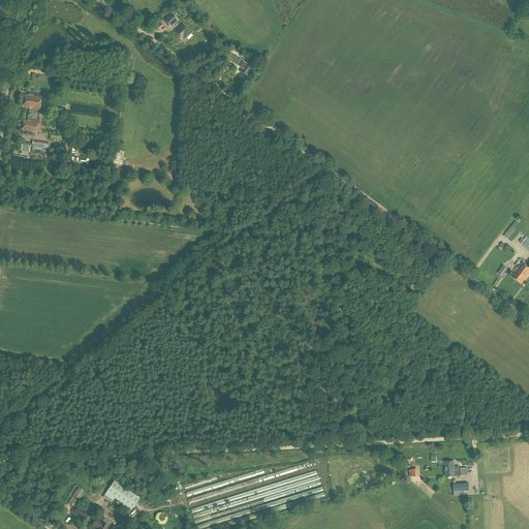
[(164,20),(170,27),(178,20),(172,12),(164,20)]
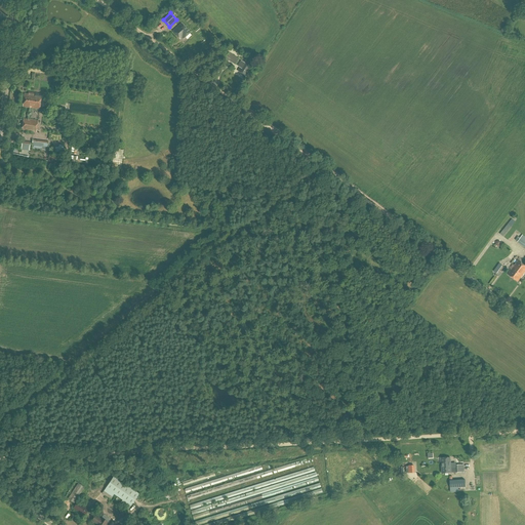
[(159,26),(164,31),(168,27),(163,22),(159,26)]
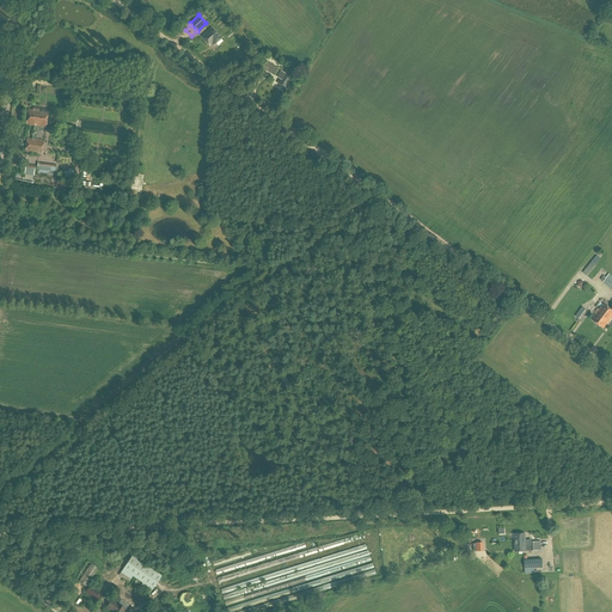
[(202,36),(210,46),(214,42),(215,44),(221,38),(212,28),(202,36)]
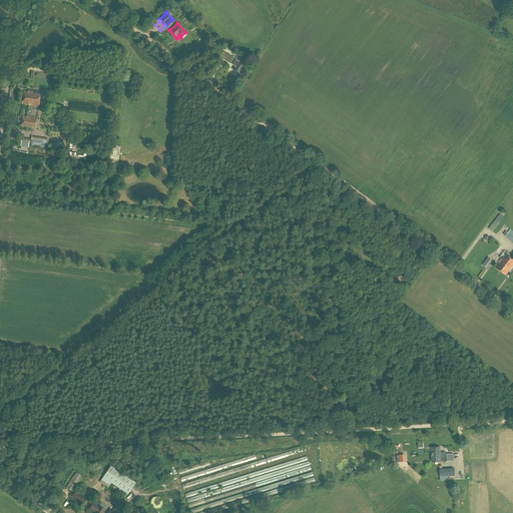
[(223,58),(229,63),(233,58),(226,53),(223,58)]
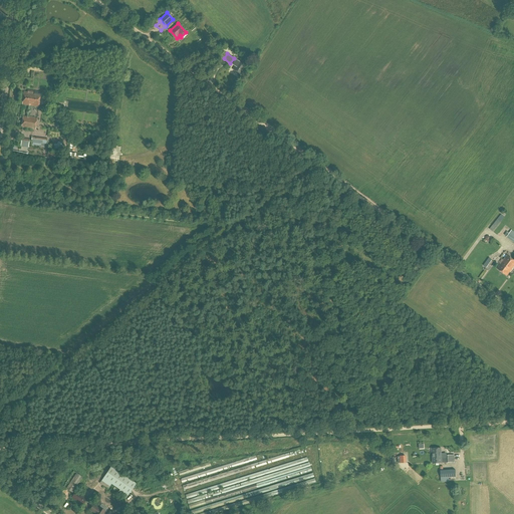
[(236,65),(233,69),(241,74),(246,65),(239,60),(238,61),(236,59),(234,63),(236,65)]
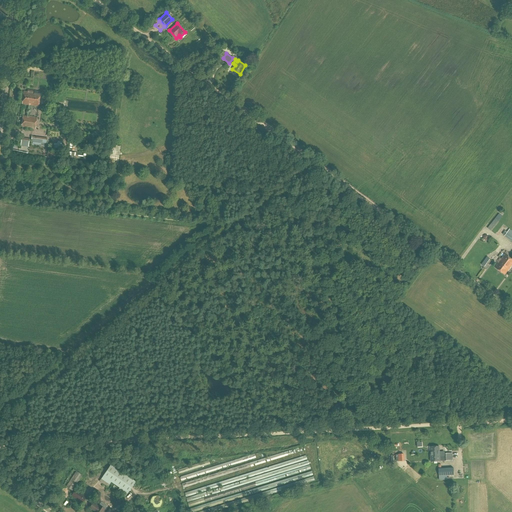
[(40,97),(43,97),(43,92),(34,91),(34,93),(33,93),(33,90),(28,90),(27,92),(24,92),(22,104),(38,106),(40,97)]
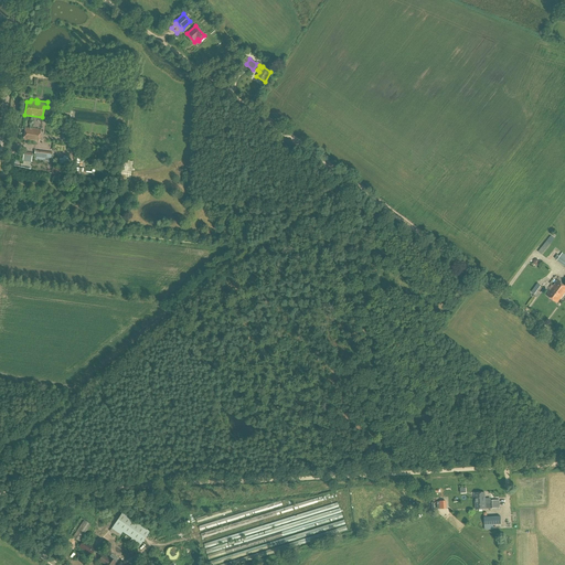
[(23,140),(39,142),(41,130),(25,128),(23,140)]
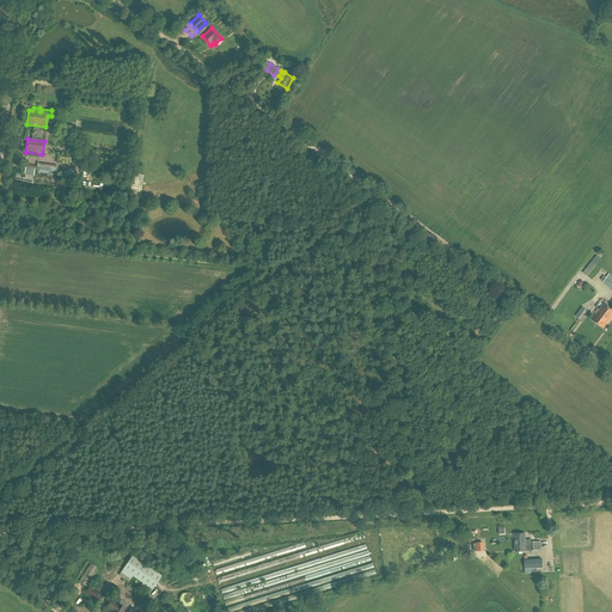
[(35,166),(25,165),(24,175),(34,176),(35,166)]
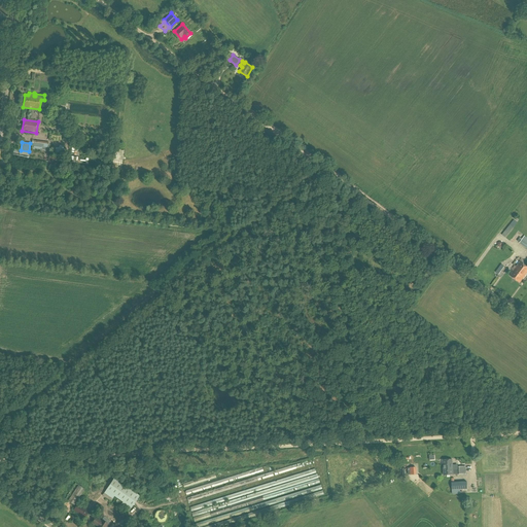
[(56,147),(55,153),(66,154),(67,148),(63,148),(64,147),(63,145),(60,145),(59,146),(59,147),(56,147)]
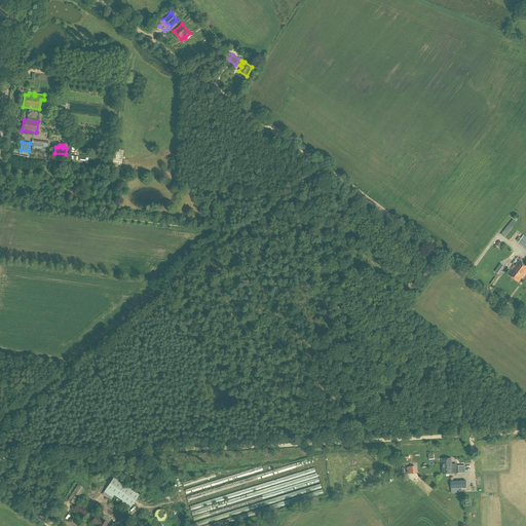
[(500,234),(503,237),(516,222),(513,219),(500,234)]
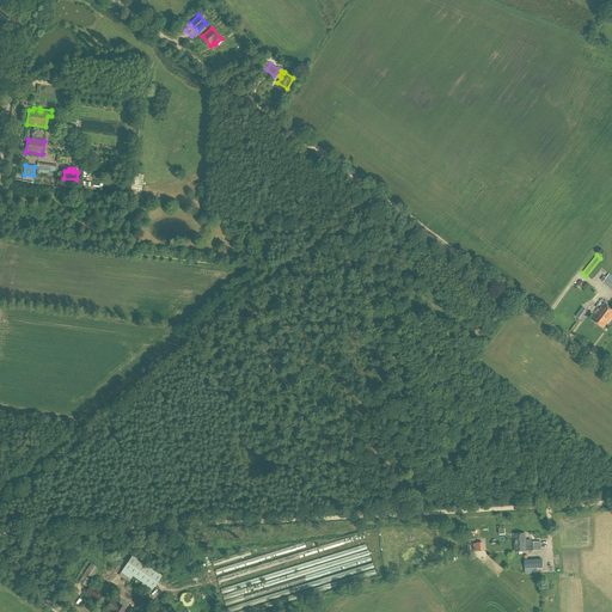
[(598,312),(610,320),(611,316),(611,310),(604,304),(598,312)]
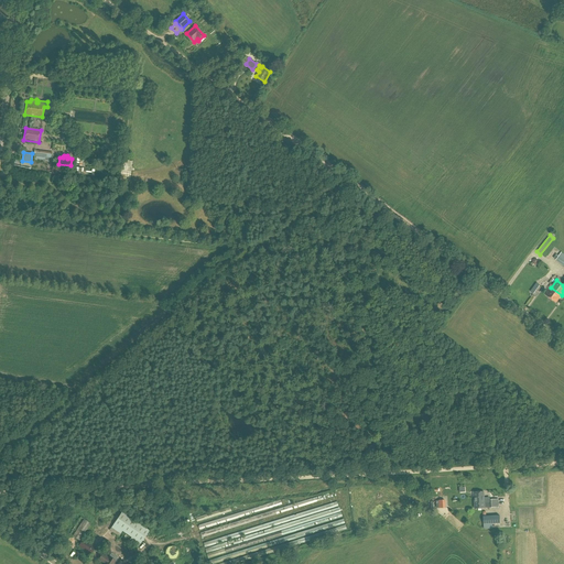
[(530,291),(534,294),(540,285),(537,283),(530,291)]
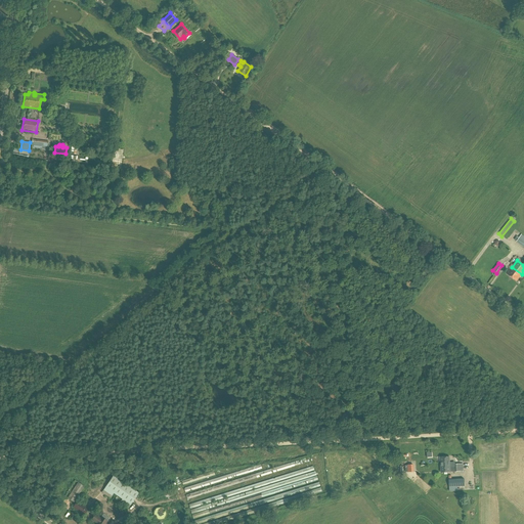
[(507,274),(516,281),(522,274),(512,267),(507,274)]
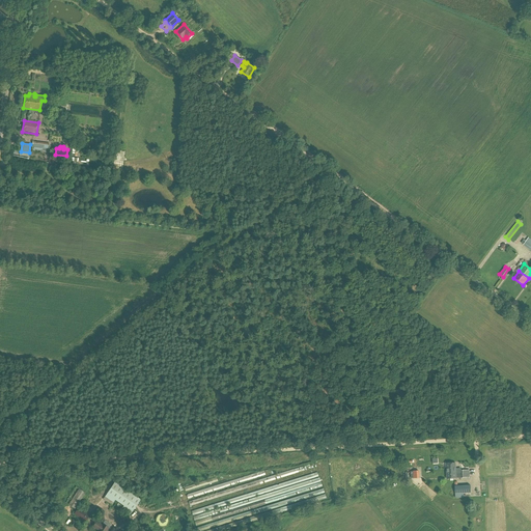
[(469,477),(469,470),(460,470),(456,470),(455,463),(446,464),(447,478),(469,477)]
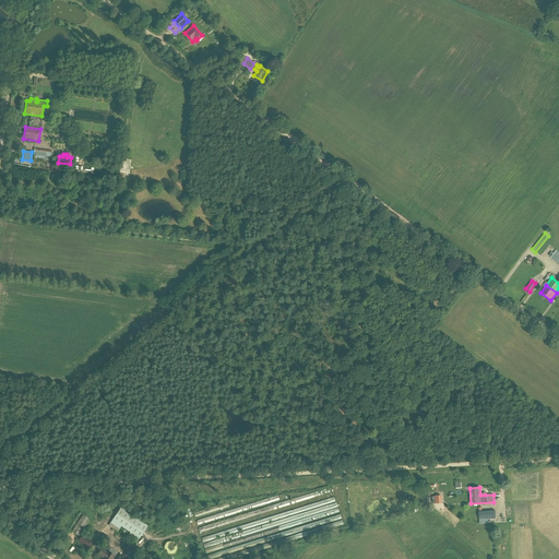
[(335,501),(334,497),(202,538),(203,543),(335,501)]
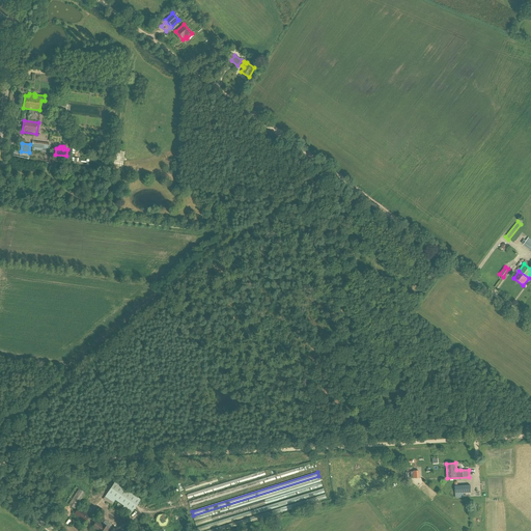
[(218,481),(217,477),(185,487),(186,492),(218,481)]
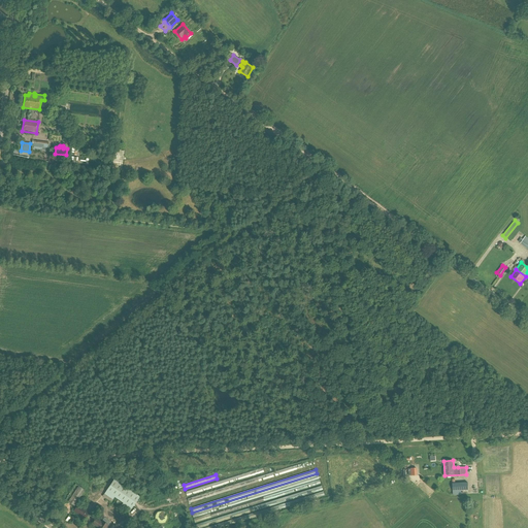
[(193,514),(194,518),(320,479),(318,474),(193,514)]
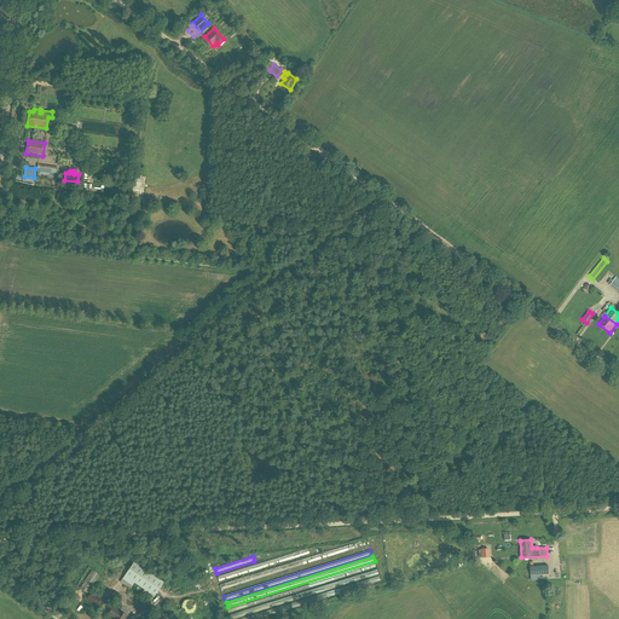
[(134,583),(155,596),(165,582),(134,561),(125,576),(120,582),(131,589),(134,583)]
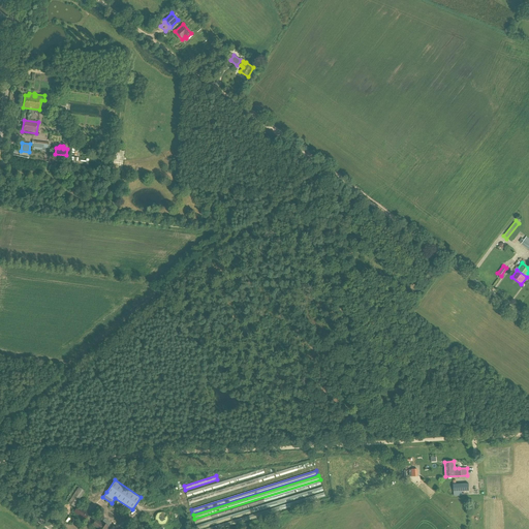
[(453,484),(454,496),(461,496),(461,492),(469,492),(468,483),(456,484),(456,479),(453,480),(453,484)]
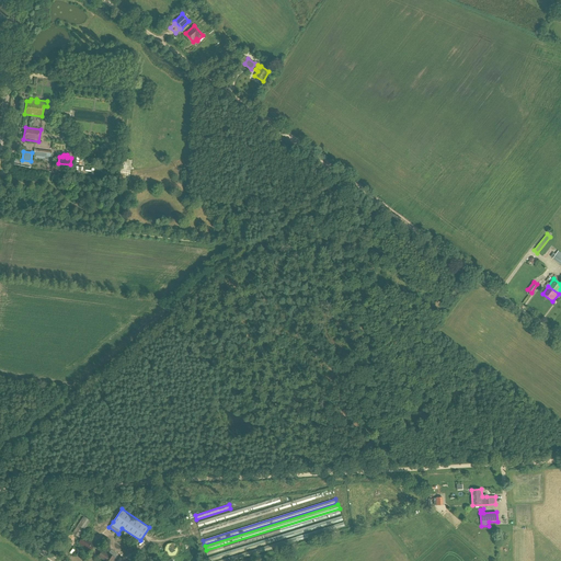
[(206,551),(207,556),(341,514),(340,510),(206,551)]
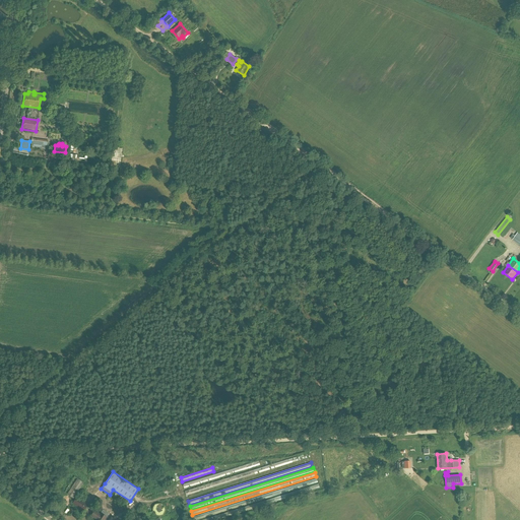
[(73,503),(83,511),(88,504),(77,497),(75,496),(83,482),(74,476),(64,492),(73,498),(75,499),(73,503)]
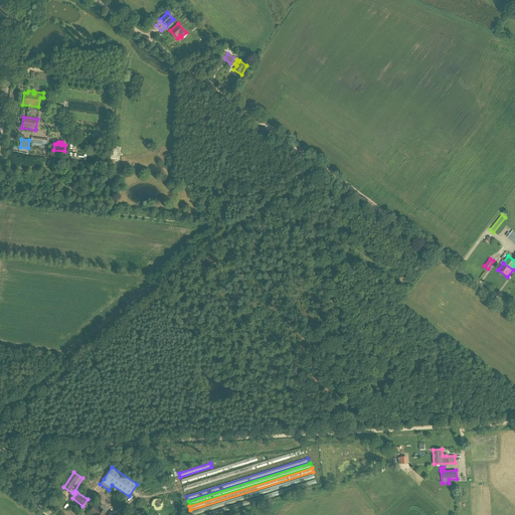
[(314,474),(191,512),(192,514),(194,514),(315,478),(314,474)]
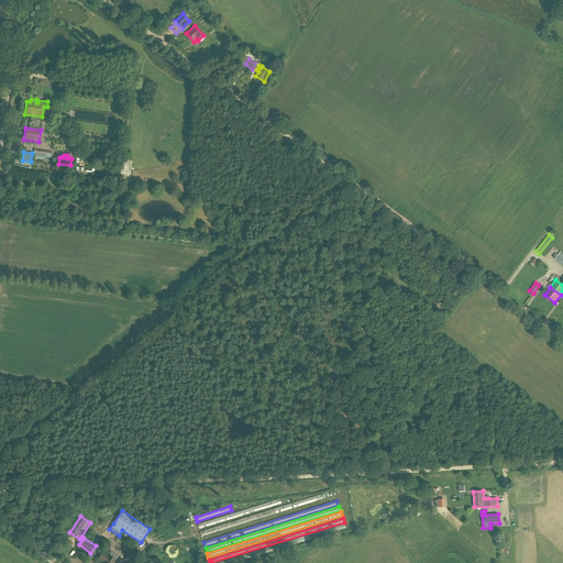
[(158,532),(161,539),(172,534),(169,528),(158,532)]
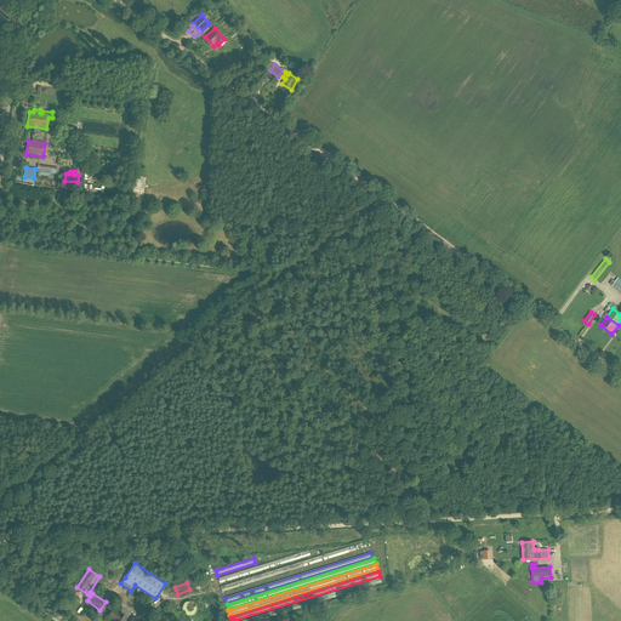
[(182,608),(182,609),(182,610),(182,611),(183,613),(183,614),(184,615),(186,615),(187,616),(188,616),(189,616),(191,616),(192,616),(193,616),(194,615),(195,615),(195,614),(197,613),(197,611),(198,610),(198,609),(198,608),(198,607),(197,605),(197,604),(195,603),(194,603),(194,602),(193,602),(192,600),(191,600),(189,600),(188,600),(187,602),(186,602),(184,603),(183,604),(183,605),(182,605),(182,607),(182,608)]
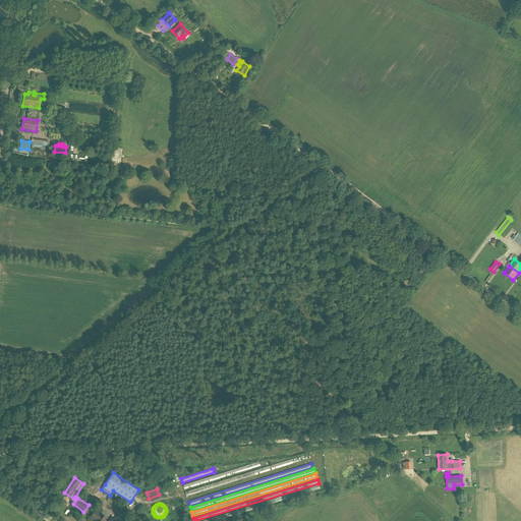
[(100,515),(95,511),(92,517),(96,519),(96,518),(97,519),(95,520),(105,520),(109,515),(103,511),(100,515)]
